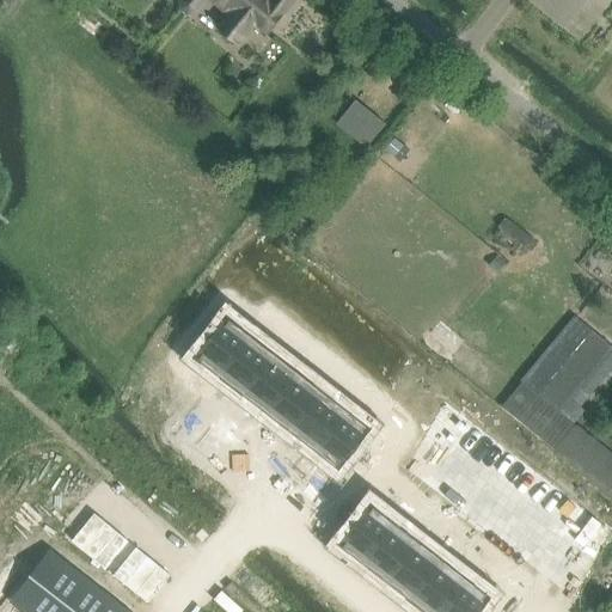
[(191,0),(178,0),(181,8),(184,12),(191,0)]
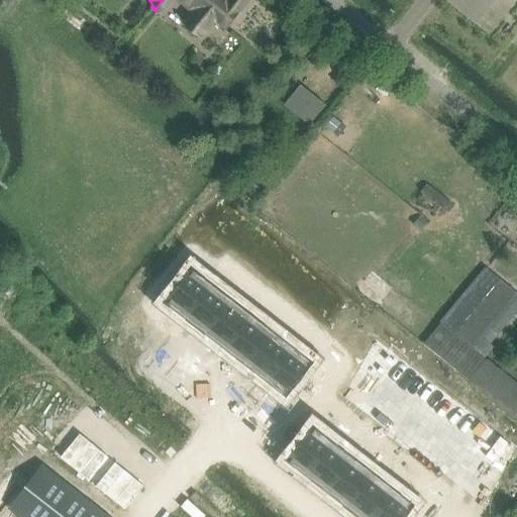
[(162,0),(156,10),(159,12),(167,11),(175,0),(191,13),(182,24),(201,38),(215,20),(226,29),(248,0),(162,0)]
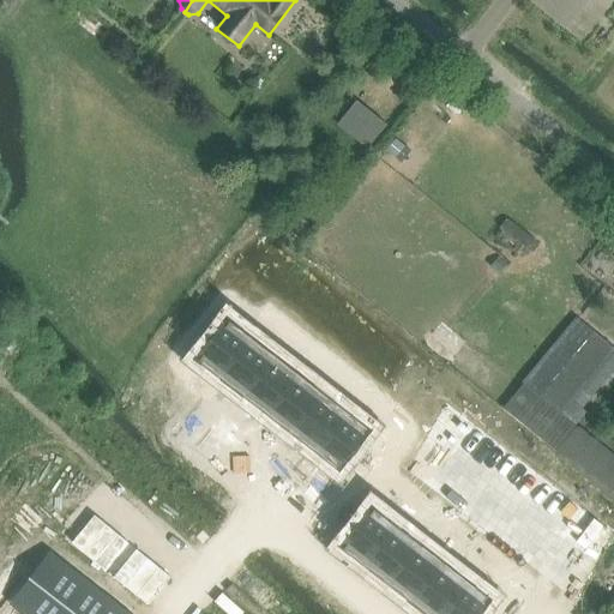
[(336,125),(366,149),(385,125),(355,101),(336,125)]
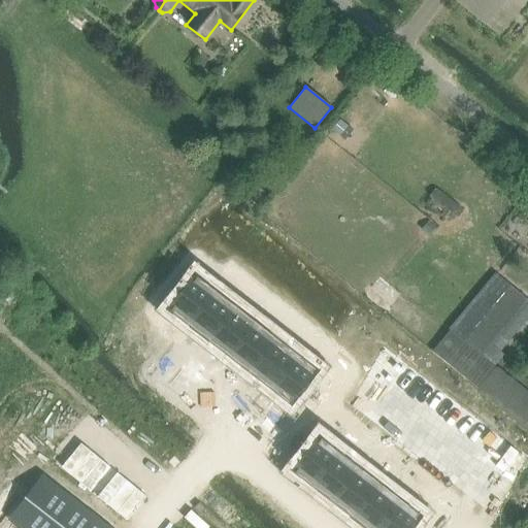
[(340,120),(332,129),(339,135),(348,126),(340,120)]
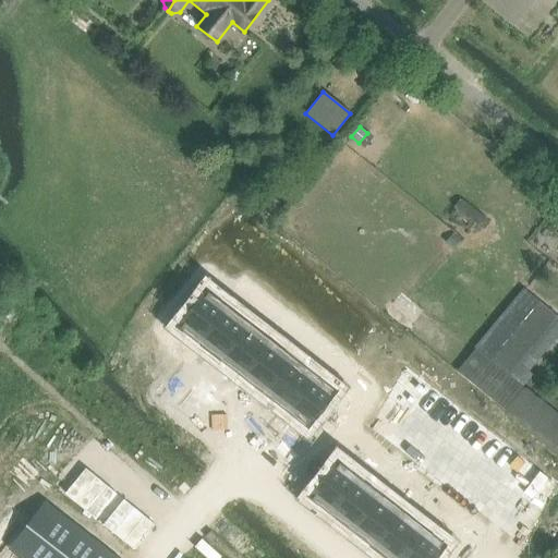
[(462,199),(457,207),(476,223),(483,216),(462,199)]
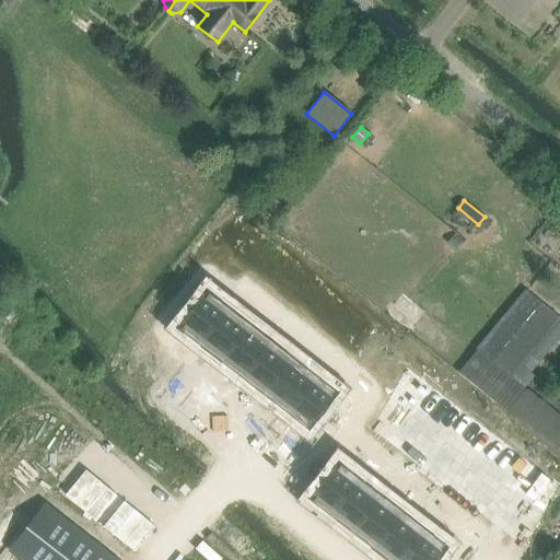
[(208,287),(175,328),(176,329),(178,327),(199,343),(229,306),(208,290),(209,288),(208,287)]
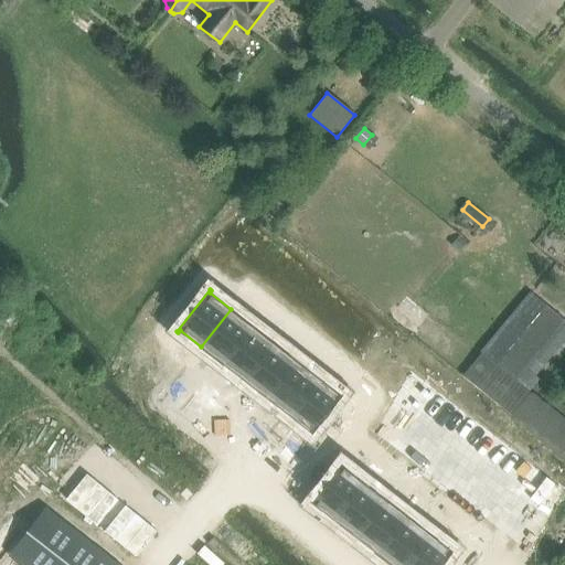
[(546,305),(531,292),(481,353),(497,365),(546,305)]
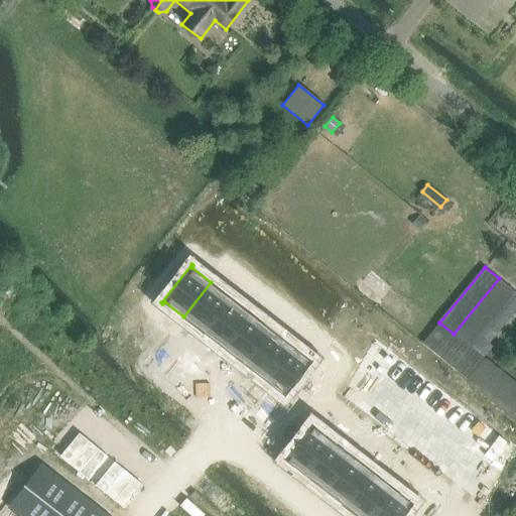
[(439,323),(422,344),(468,380),(515,419),(515,387),(482,360),(469,349),(515,292),(499,278),(454,334),(439,323)]
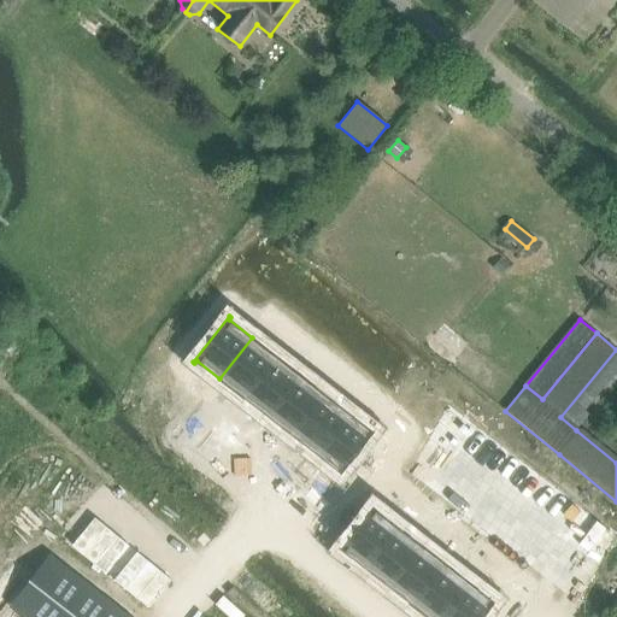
[(252,338),(219,378),(245,398),(276,357),(252,338)]
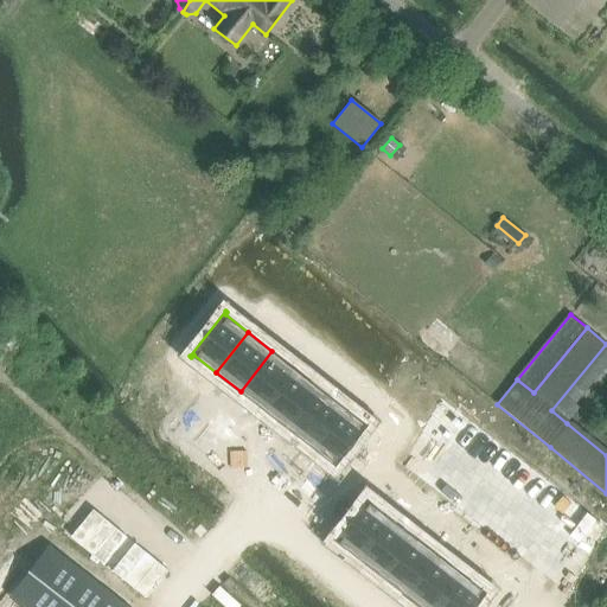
[(606,365),(606,344),(551,410),(567,423),(580,407),(576,403),(606,365)]
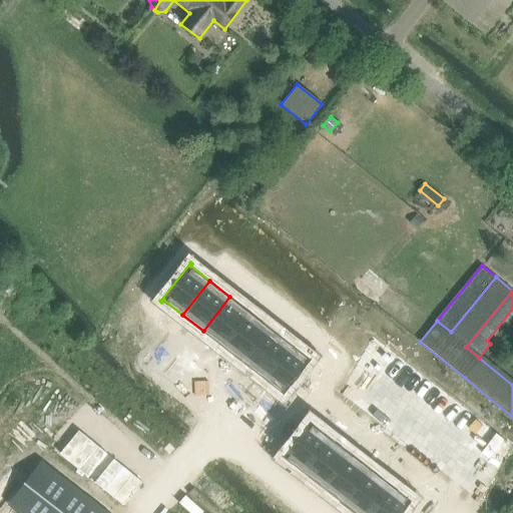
[(229,297),(203,331),(223,346),(249,312),(229,297)]
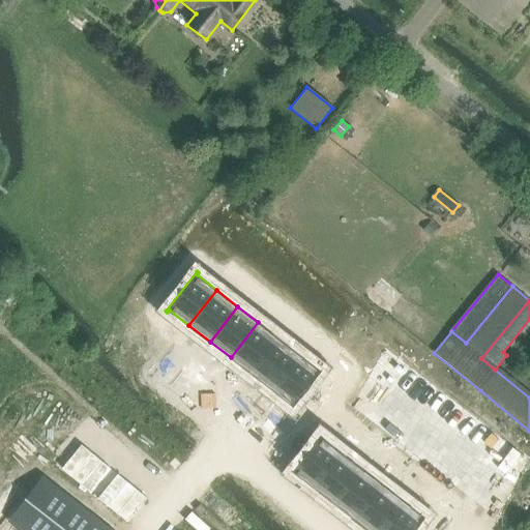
[(258,322),(231,357),(252,374),(278,339),(258,322)]
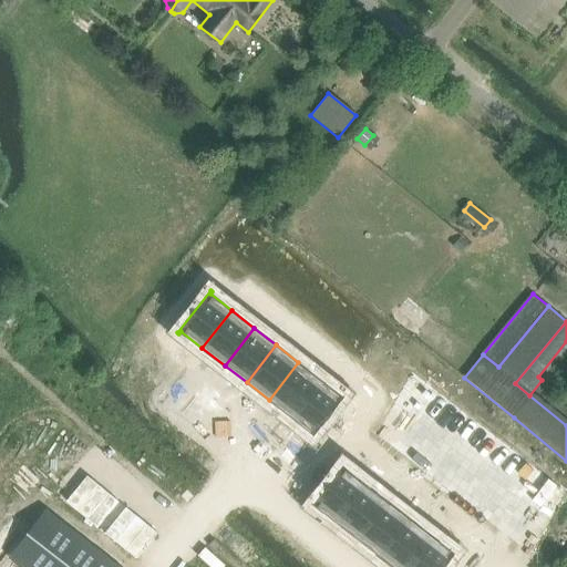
[(298,362),(269,400),(291,416),(320,379),(298,362)]
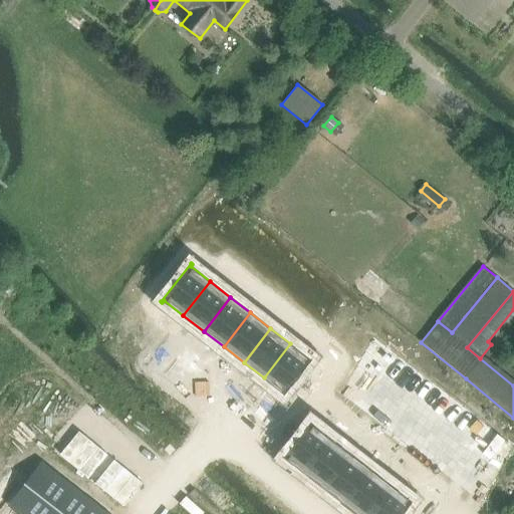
[(290,343),(264,377),(283,394),(282,396),(283,396),(312,357),(311,357),(310,359),(290,343)]
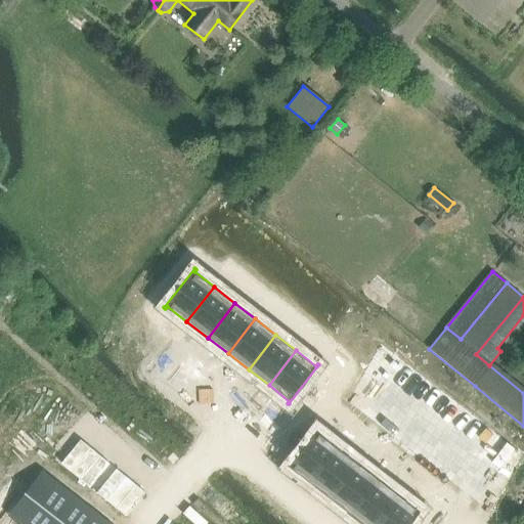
[(306,443),(288,468),(289,469),(290,467),(310,482),(337,447),(317,432),(318,430),(317,429),(306,443)]
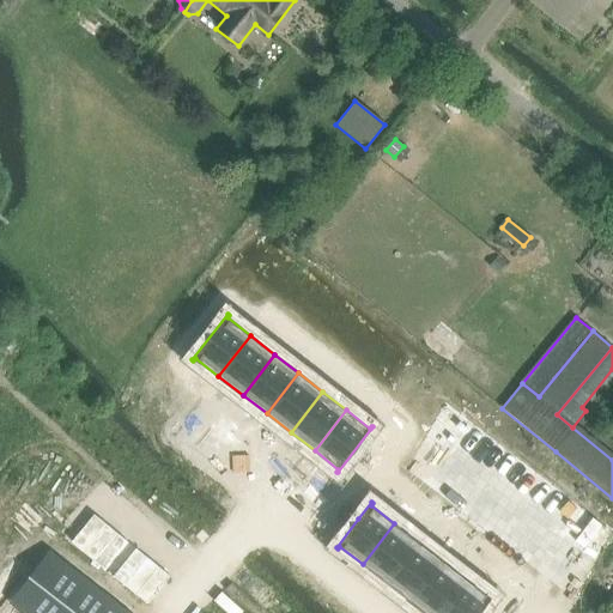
[(394,523),(363,564),(387,583),(418,541),(394,523)]
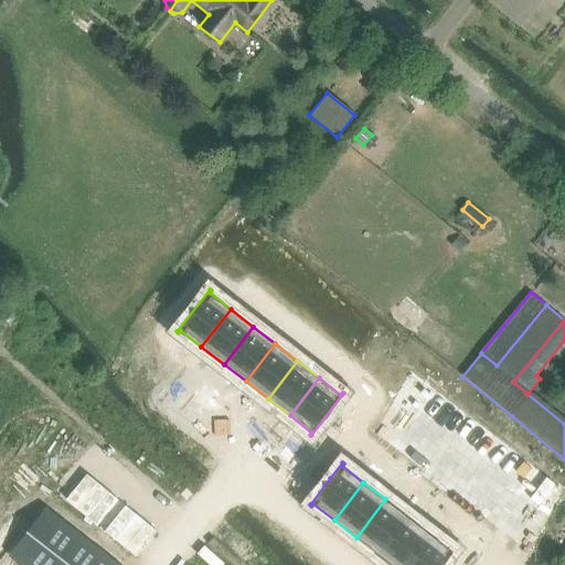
[(385,499),(356,537),(379,554),(407,516),(385,499)]
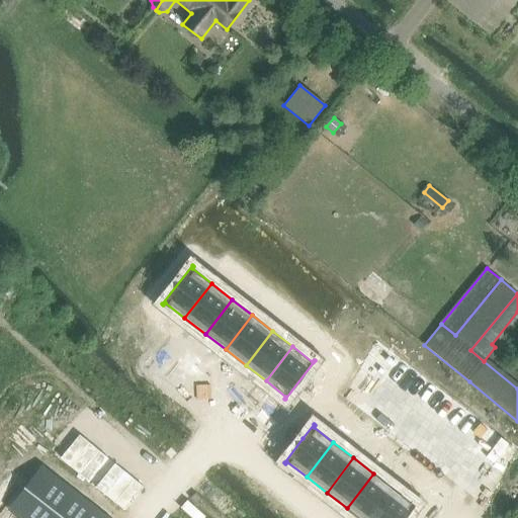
[(42,465),(8,510),(18,517),(23,517),(57,476),(42,465)]
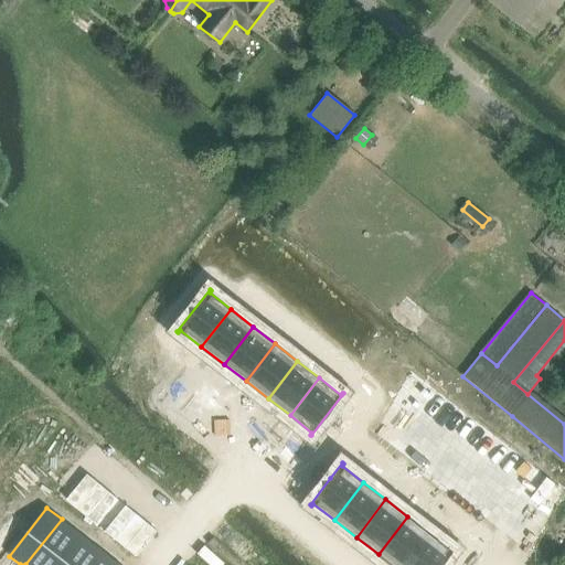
[(407,516),(379,554),(392,564),(405,564),(430,534),(407,516)]
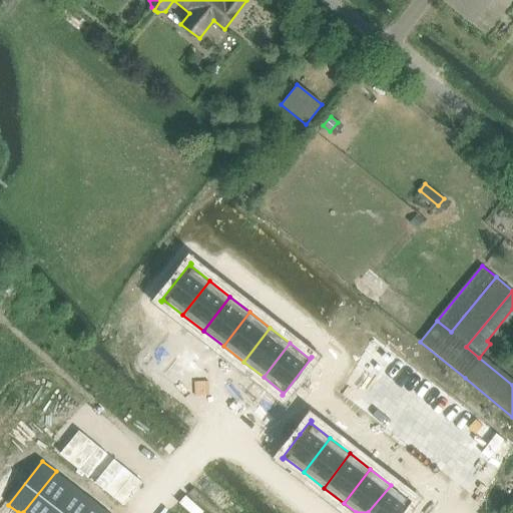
[(109,512),(54,470),(20,512),(109,512)]
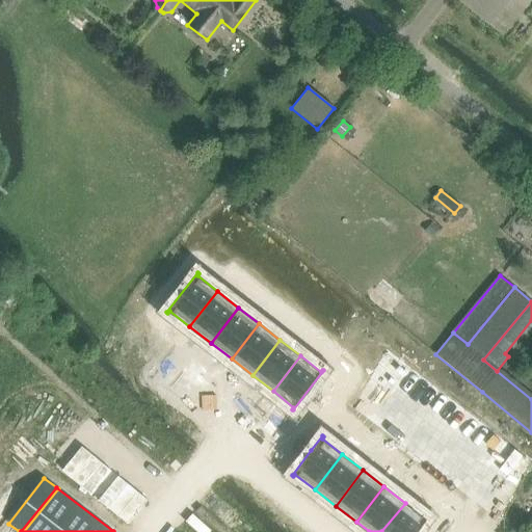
[(405,503),(381,531),(416,531),(428,517),(426,516),(425,519),(405,503)]
